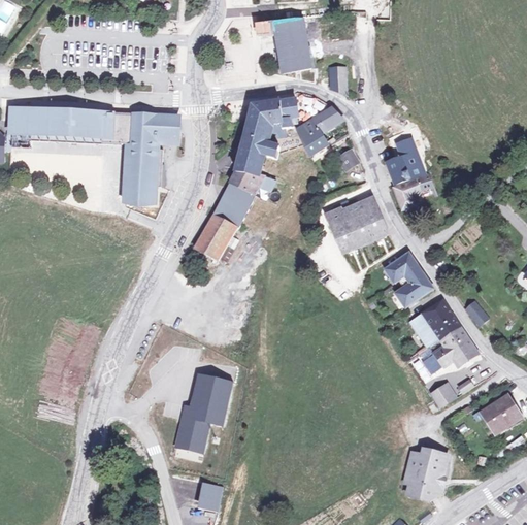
[(284,70),(311,66),(309,55),(307,41),(303,15),(276,19),(257,22),(258,34),(275,32),(283,67),(284,70)]
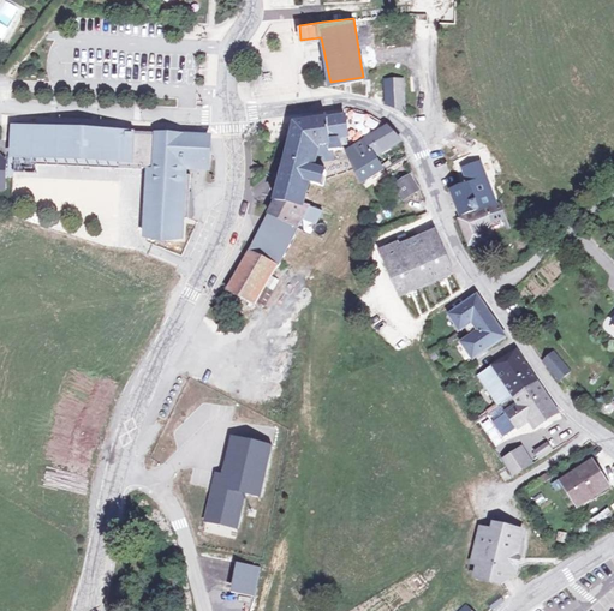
[(404,75),(383,76),(386,101),(401,108),(404,108),(404,75)]
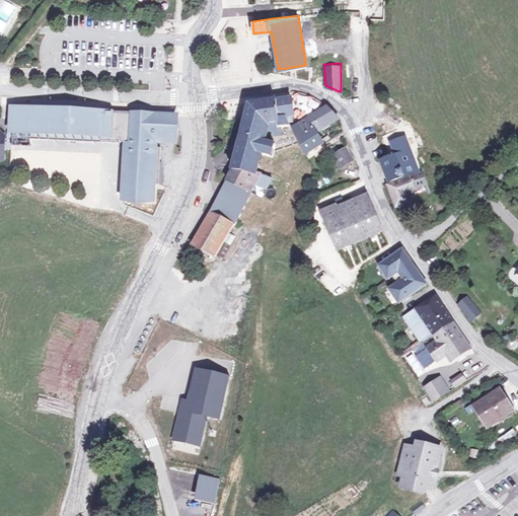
[(248,102),(231,166),(253,170),(257,151),(271,154),(274,142),(261,138),(262,134),(275,132),(274,126),(288,124),(284,113),(288,112),(289,114),(293,114),(290,95),(248,102)]
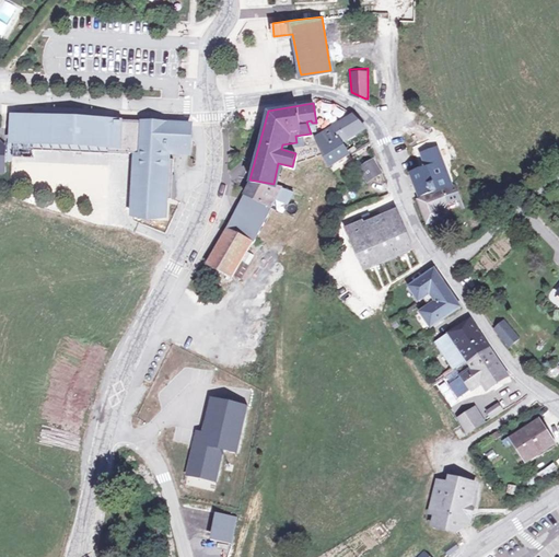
[(124,117),(10,111),(8,141),(111,147),(131,148),(127,209),(166,212),(167,195),(171,159),(171,154),(171,149),(174,149),(191,150),(194,122),(164,119),(147,118),(147,132),(124,130),(124,117)]
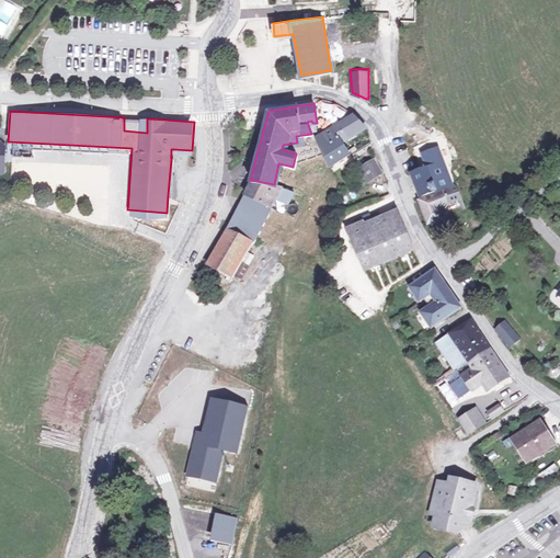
[(352,113),(316,137),(331,161),(350,149),(341,136),(362,123),(352,113)]
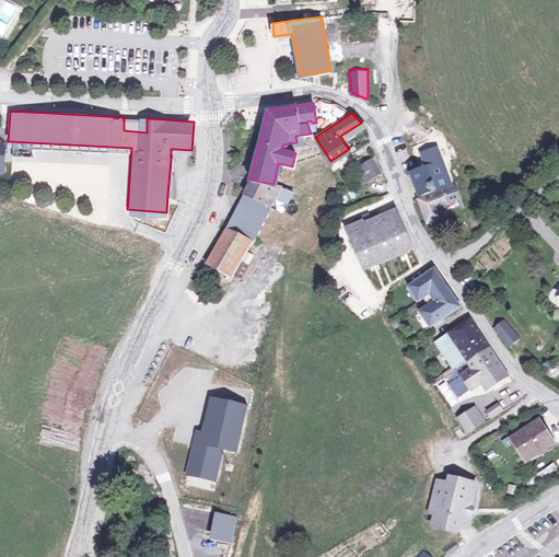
[(427,163),(440,158),(441,157),(435,143),(420,149),(427,163)]
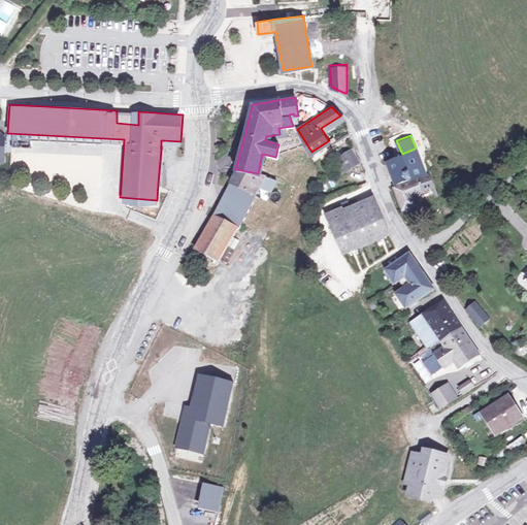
[(352,145),(338,154),(346,165),(359,158),(352,145)]
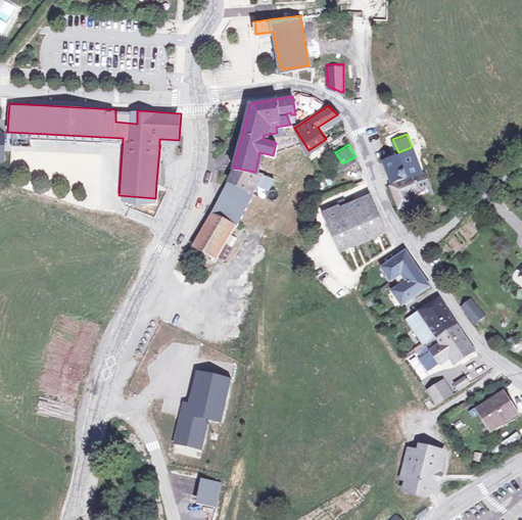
[(398,152),(383,157),(391,176),(418,166),(411,147),(398,152)]
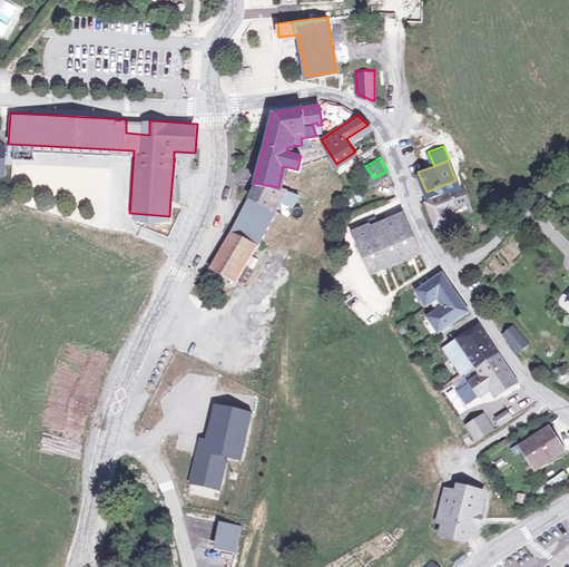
[(461,182),(449,186),(450,189),(427,198),(435,221),(448,216),(442,204),(454,198),(467,194),(461,182)]
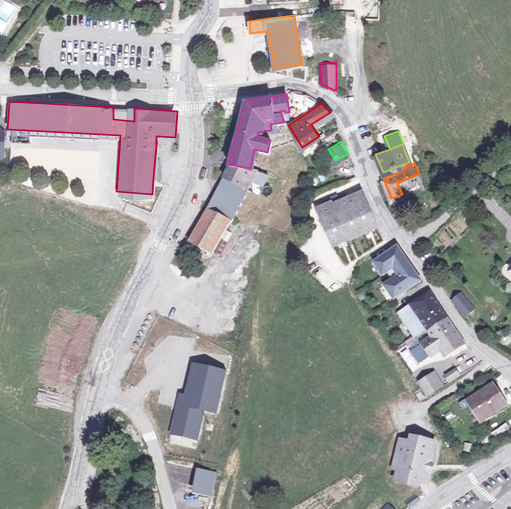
[(228,164),(222,176),(246,188),(252,174),(259,176),(261,170),(250,168),(228,164)]
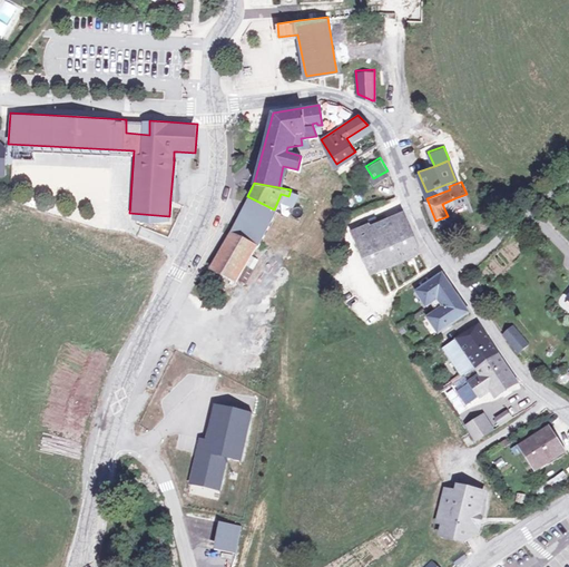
[(258,243),(274,209),(247,196),(231,228),(258,243)]
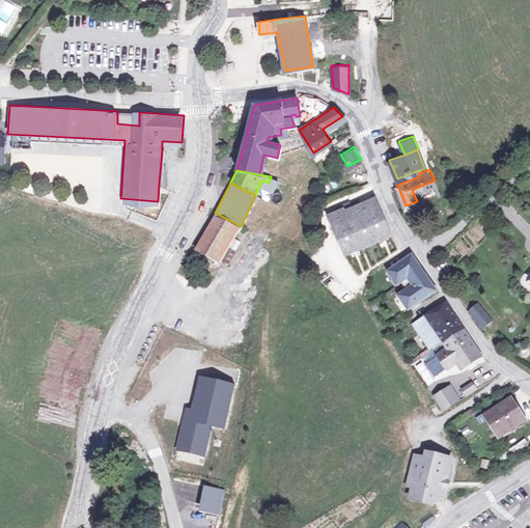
[(372,195),(341,210),(340,206),(328,212),(345,251),(388,230),(372,195)]
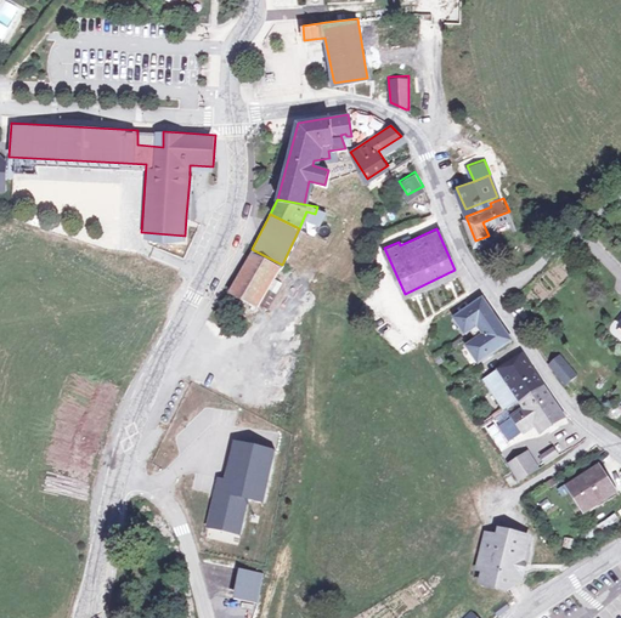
[(257,306),(282,265),(252,249),(230,293),(257,306)]
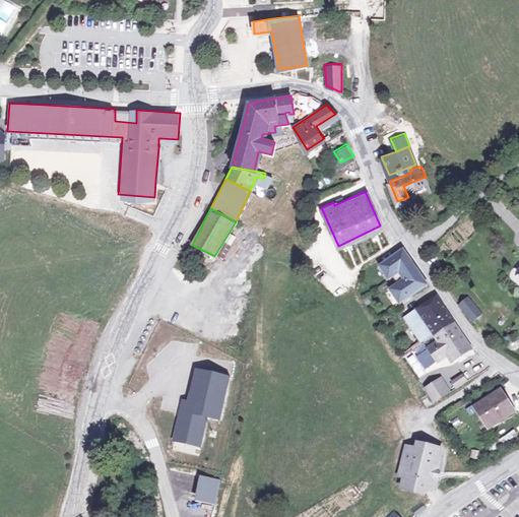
[(402,246),(377,264),(385,275),(390,272),(393,275),(398,272),(400,276),(387,285),(397,299),(426,277),(402,246)]
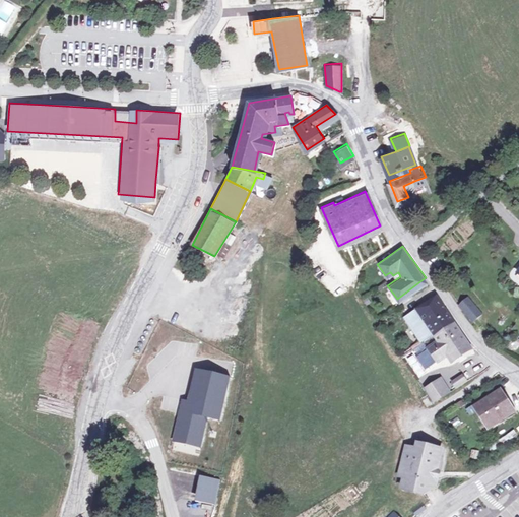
[(433,287),(402,308),(411,320),(419,333),(432,325),(437,332),(417,347),(427,360),(448,344),(451,347),(467,336),(452,314),(433,287)]
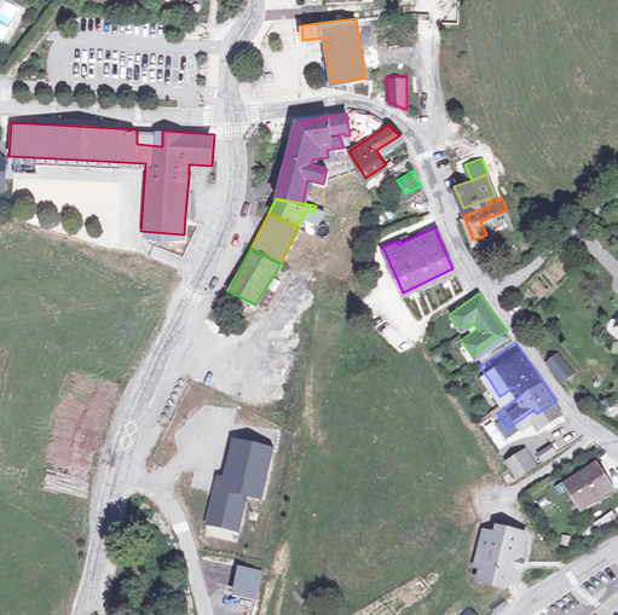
[(577,376),(554,350),(546,358),(569,383),(577,376)]
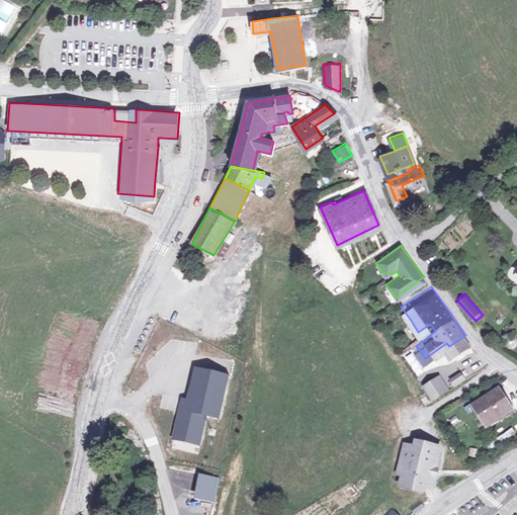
[(205,413),(219,416),(228,369),(192,363),(186,396),(178,395),(171,438),(199,443),(205,413)]
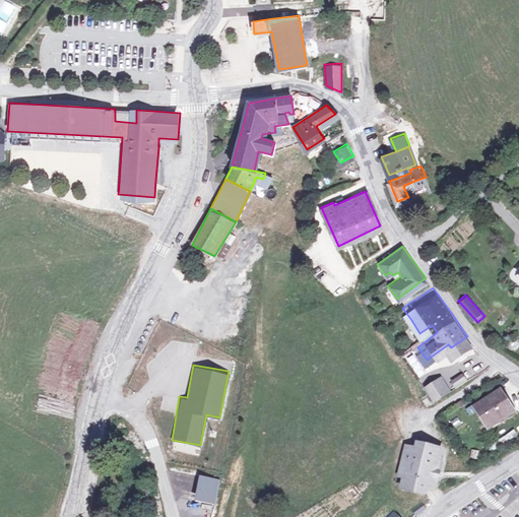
[(459,366),(449,373),(453,379),(463,372),(459,366)]
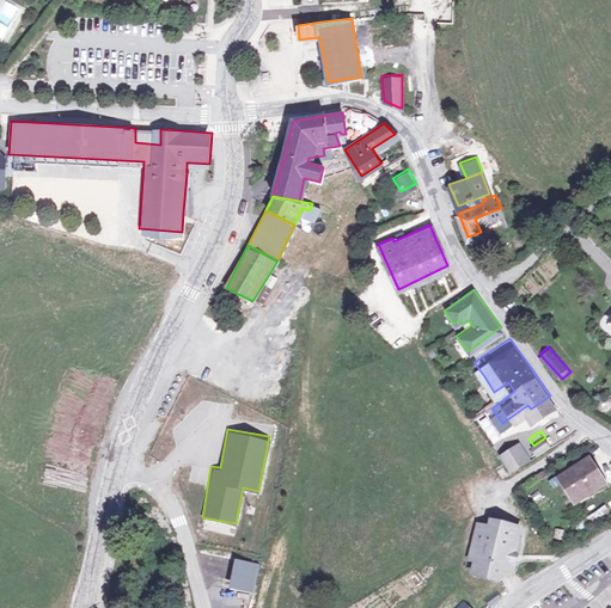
[(514,438),(499,448),(509,462),(524,452),(521,448),(524,446),(517,436),(514,438)]
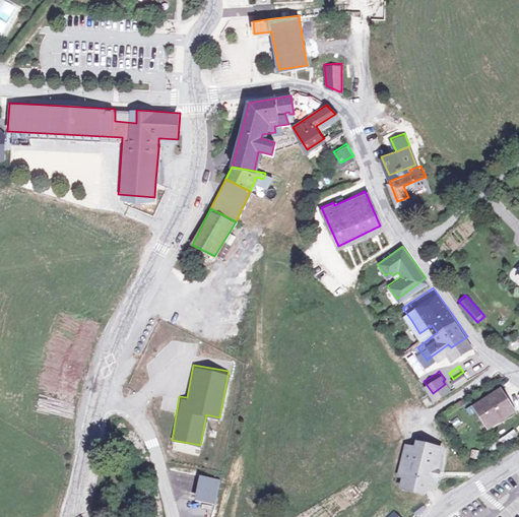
[(498,382),(474,398),(490,419),(513,401),(498,382)]
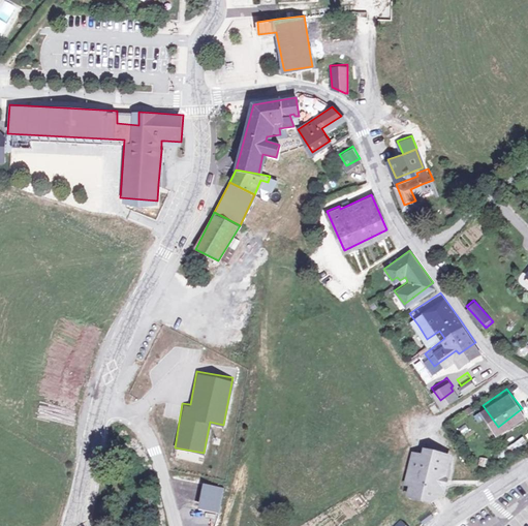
[(424,453),(413,451),(407,480),(412,481),(410,494),(430,497),(449,485),(448,482),(441,481),(442,473),(447,474),(451,454),(426,449),(424,453)]
